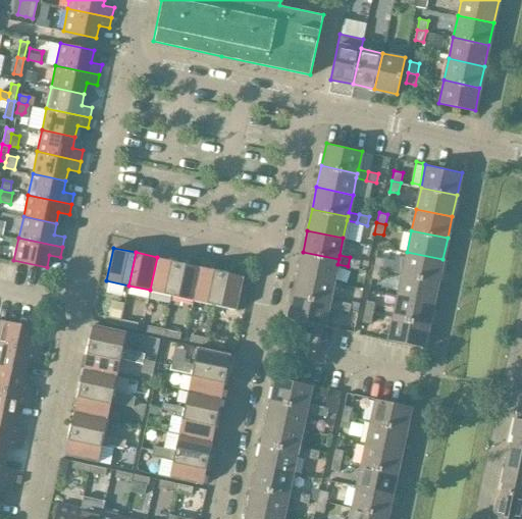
[(338,259),(303,252),(298,273),(333,280),(337,264),(338,259)]
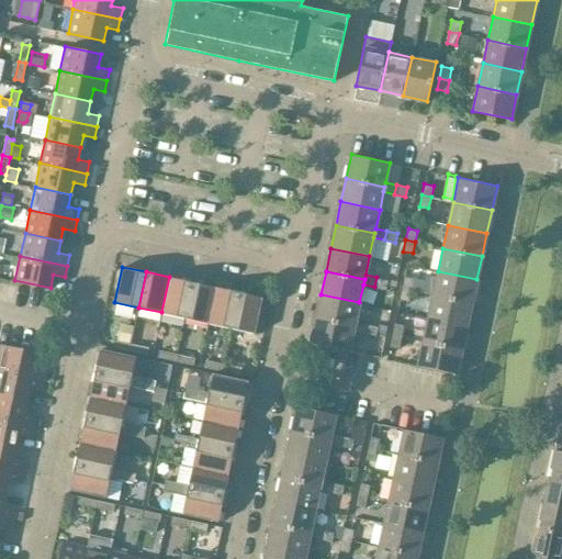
[(476,279),(438,271),(433,294),(472,302),(476,279)]
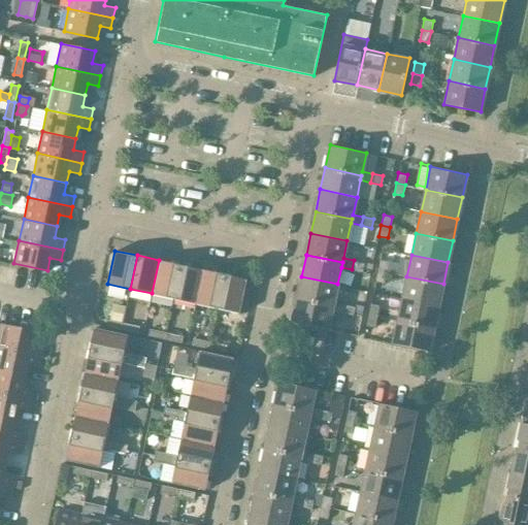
[(389,261),(380,259),(377,270),(387,272),(389,261)]
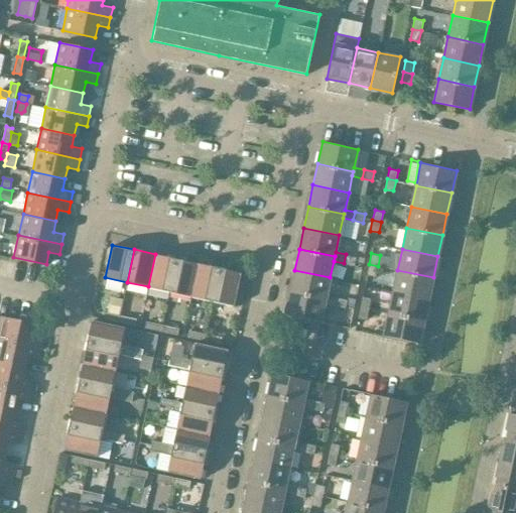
[(176,259),(155,254),(148,286),(169,291),(176,259)]
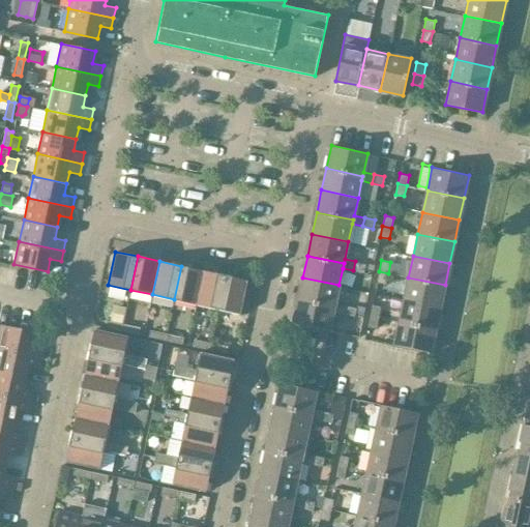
[(365,264),(355,261),(353,270),(363,272),(365,264)]
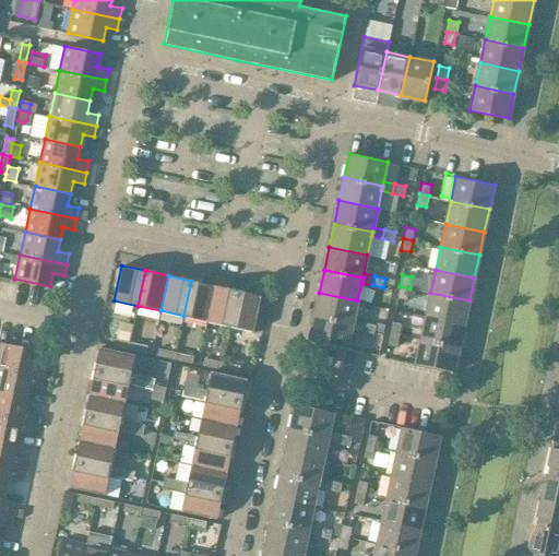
[(214,285),(191,281),(183,316),(206,320),(214,285)]
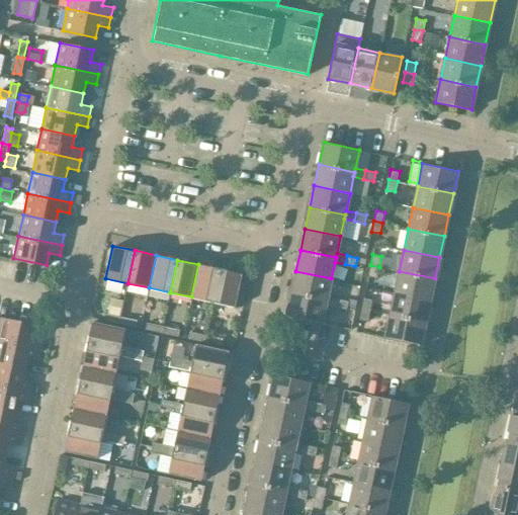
[(220,269),(198,264),(191,296),(212,302),(220,269)]
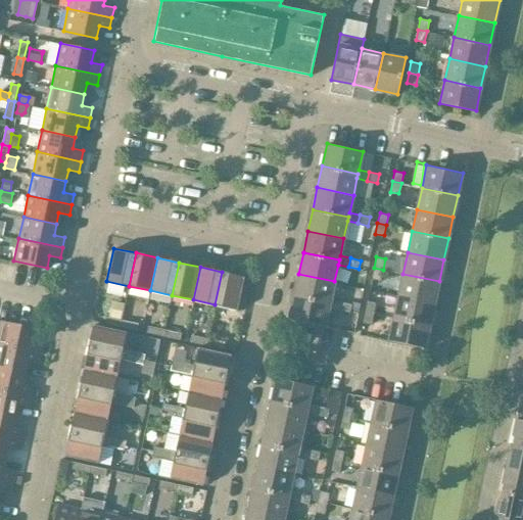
[(383,270),(374,268),(372,278),(380,280),(383,270)]
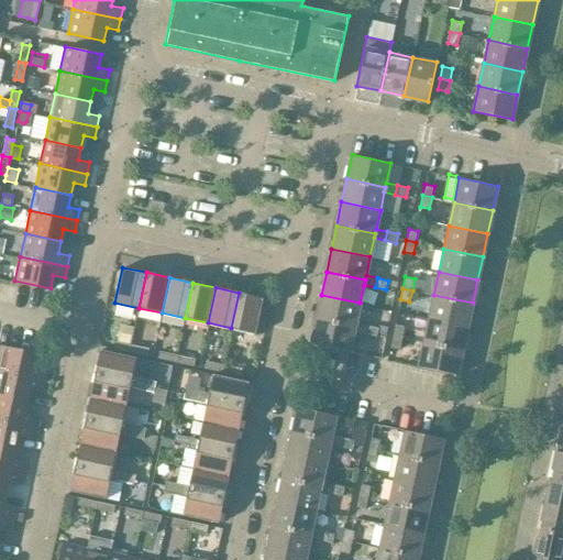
[(263,297),(239,293),(231,328),(255,333),(263,297)]
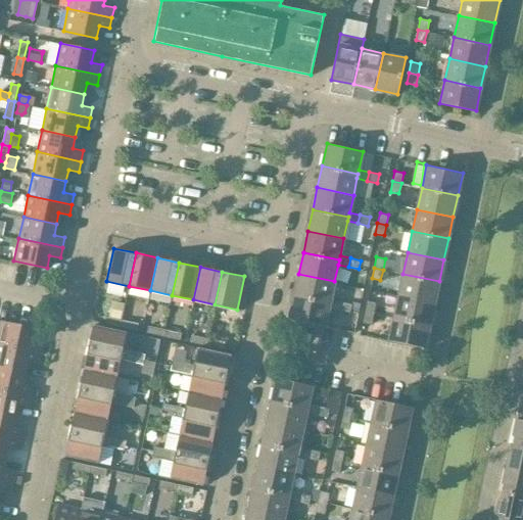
[(334,281),(298,274),(294,295),(330,303),(329,308),(339,310),(341,300),(331,298),(334,281)]
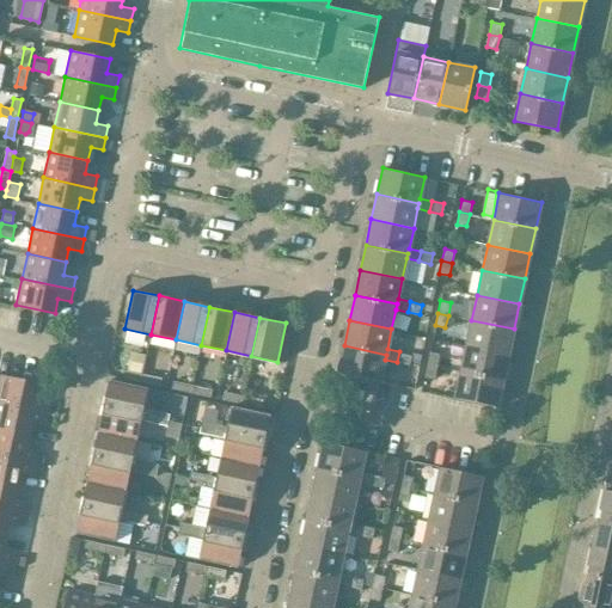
[(514,329),(471,320),(466,345),(508,355),(514,329)]
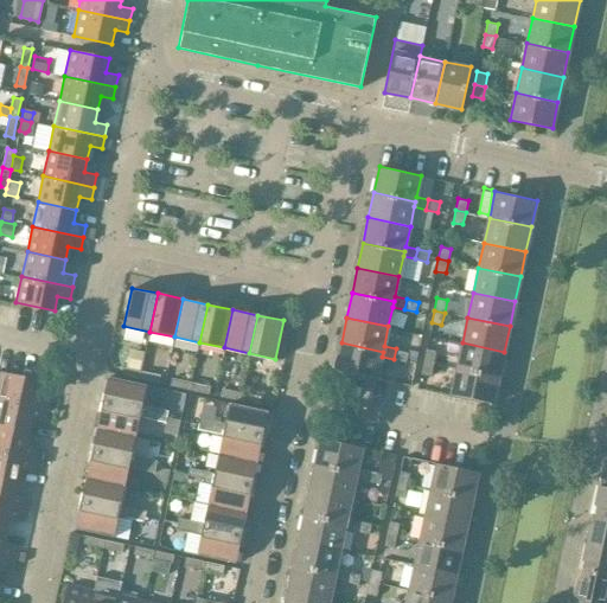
[(383,352),(342,342),(336,369),(377,378),(382,357),(383,352)]
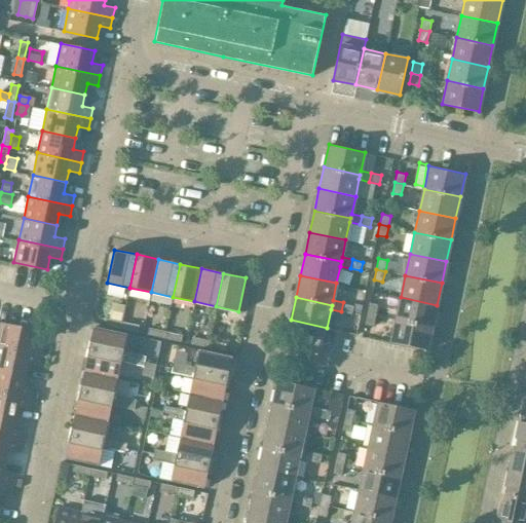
[(437,305),(401,297),(396,319),(433,327),(437,305)]
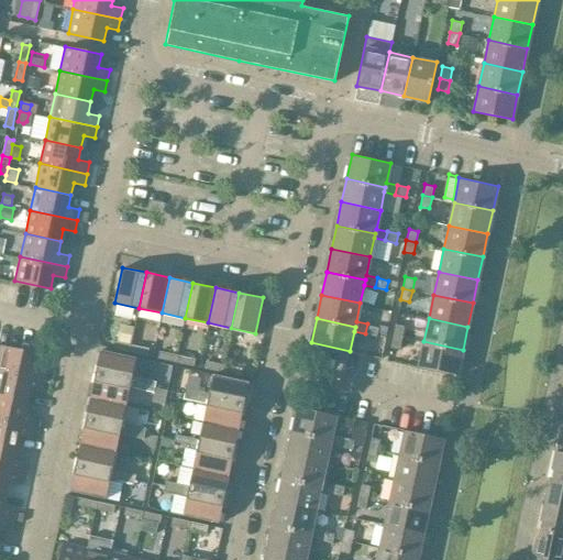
[(405,325),(395,322),(393,335),(403,337),(405,325)]
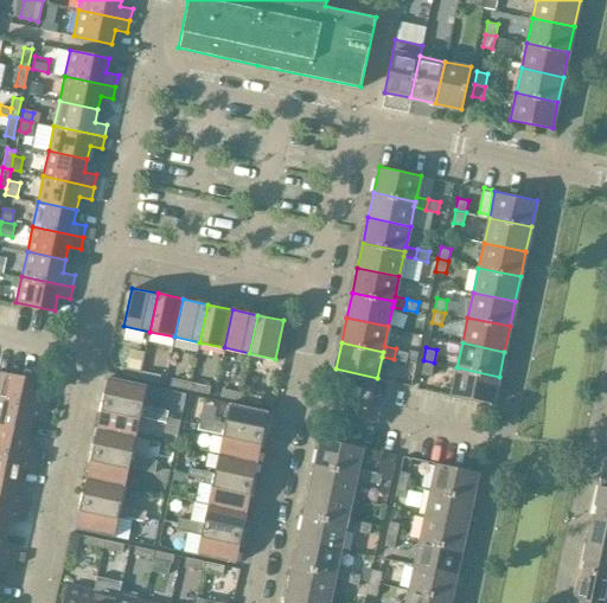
[(408,352),(396,348),(394,359),(406,361),(408,352)]
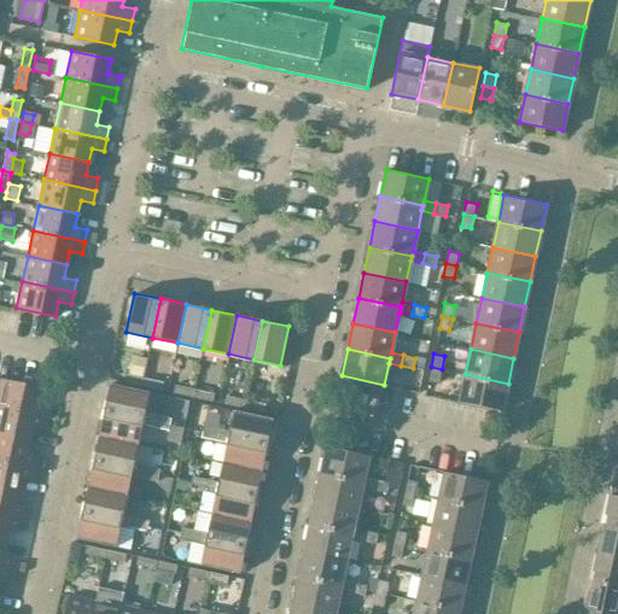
[(442,369),(431,367),(429,379),(439,381),(442,369)]
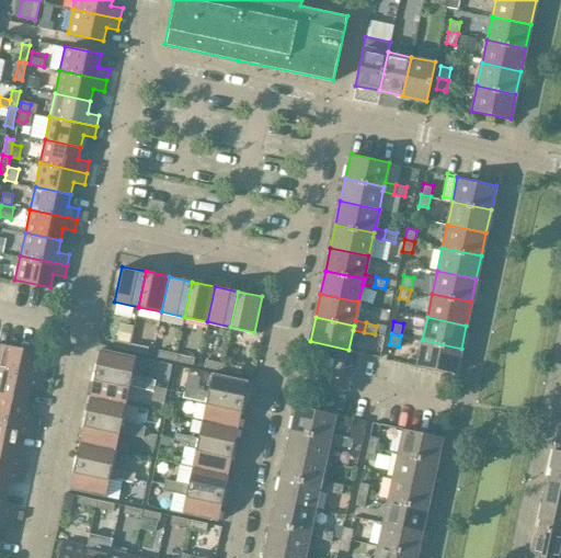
[(130,342),(112,339),(111,346),(128,350),(130,342)]
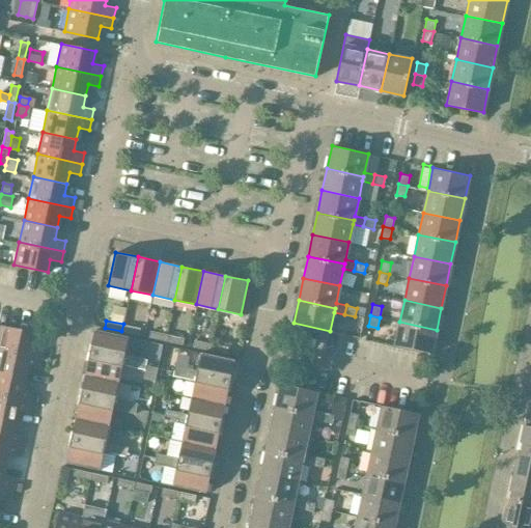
[(437,330),(399,322),(395,344),(431,353),(437,330)]
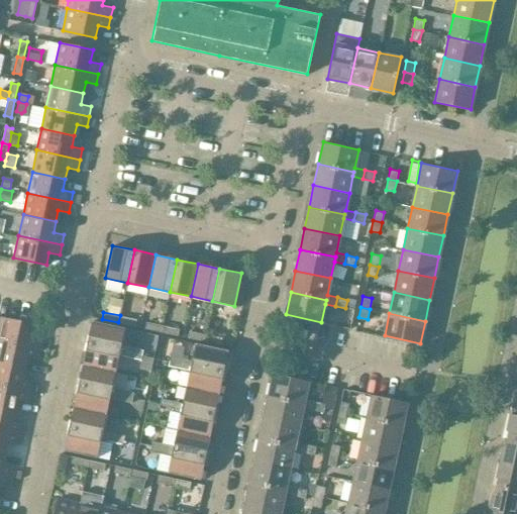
[(136,319),(120,315),(118,322),(134,326),(136,319)]
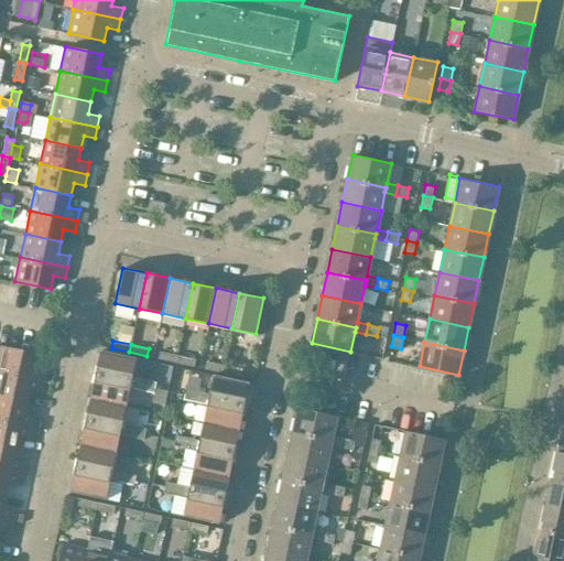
[(36,353),(1,345),(0,348),(0,369),(43,379),(45,368),(34,366),(36,353)]
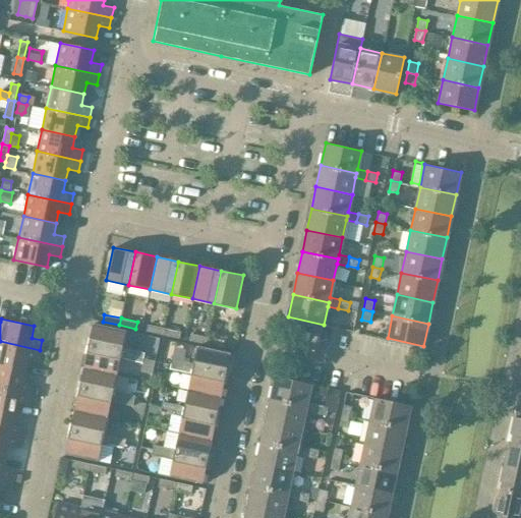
[(93,323),(89,345),(121,352),(122,347),(126,330),(93,323)]
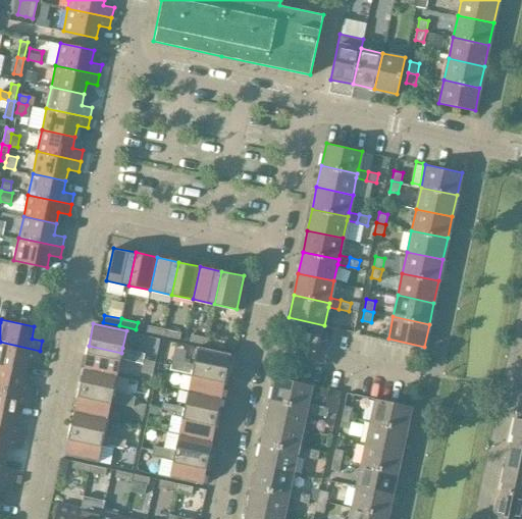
[(164,327),(149,324),(147,331),(162,334),(164,327)]
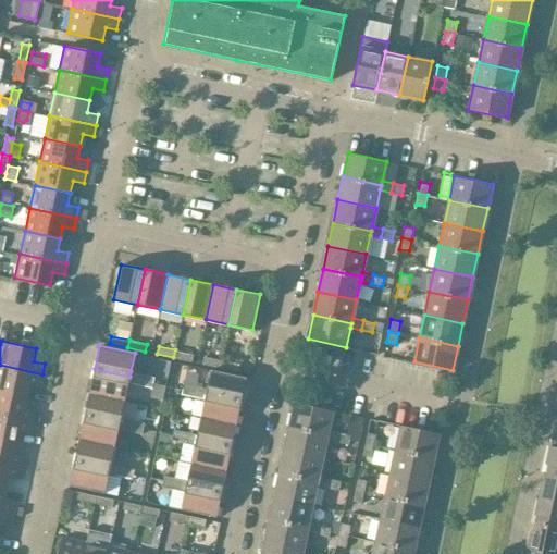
[(193,354),(175,349),(173,357),(192,361),(193,354)]
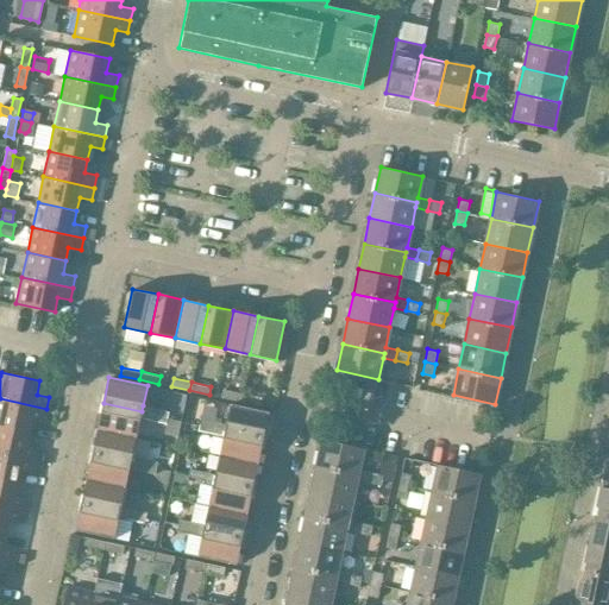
[(242,392),(223,389),(221,397),(240,401),(242,392)]
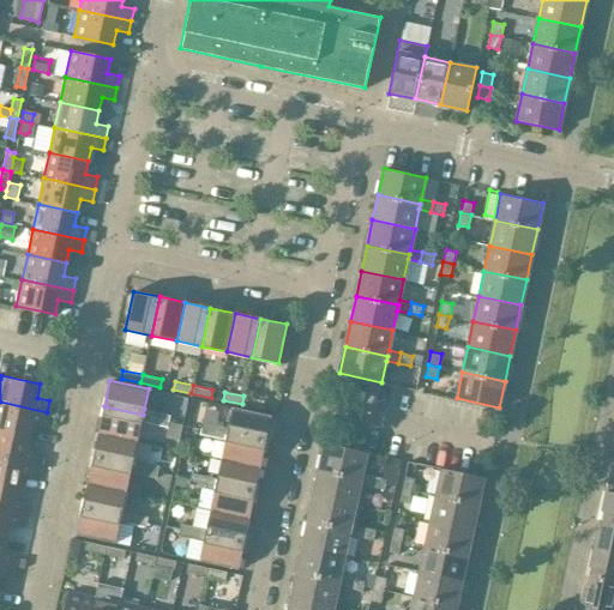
[(264,400),(244,396),(242,404),(262,409),(264,400)]
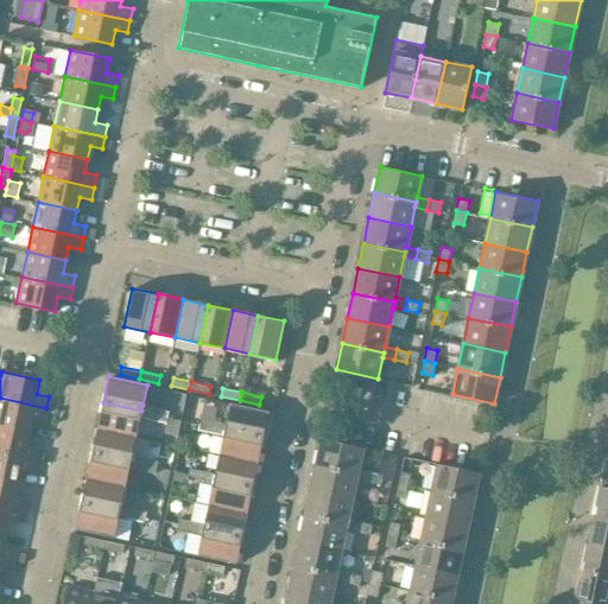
[(46,408),(0,398),(0,425),(29,431),(32,418),(44,420),(46,408)]
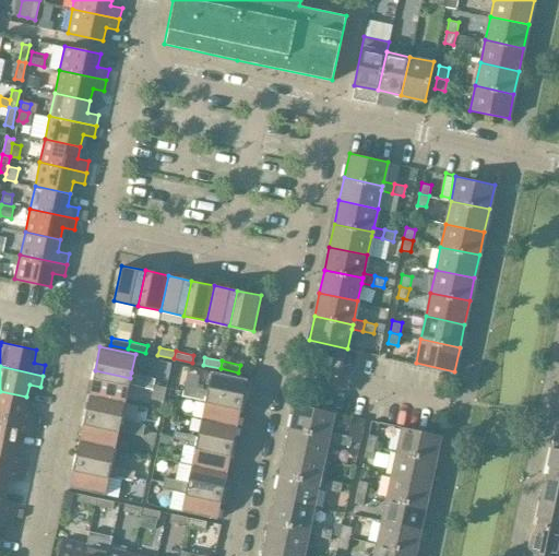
[(95,370),(90,393),(125,401),(129,383),(141,386),(143,375),(131,373),(130,378),(95,370)]
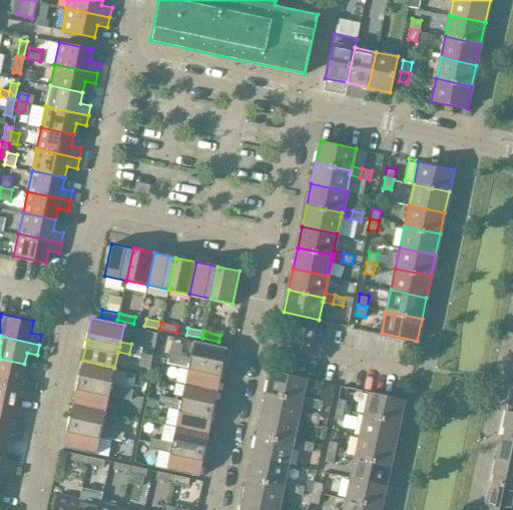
[(226,347),(194,340),(190,357),(179,355),(177,365),(188,367),(189,362),(221,369),(226,347)]
